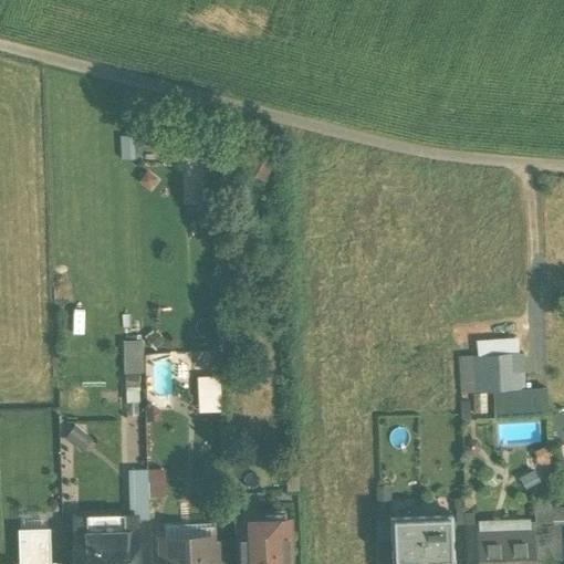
[(122,340),(123,371),(142,369),(139,340),(122,340)]
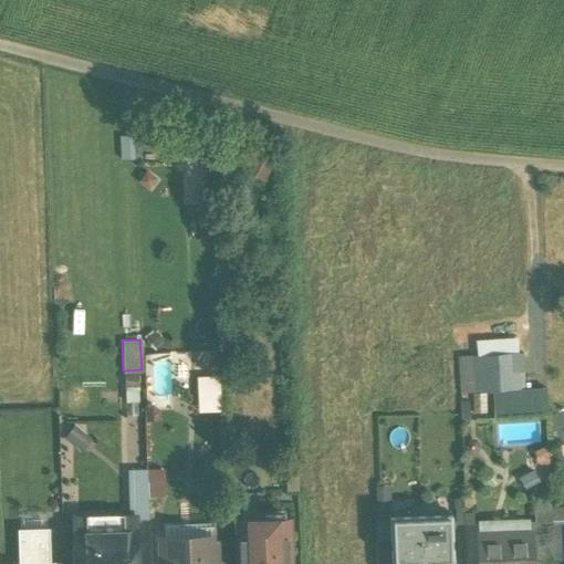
[(470,357),(472,389),(522,385),(520,354),(470,357)]
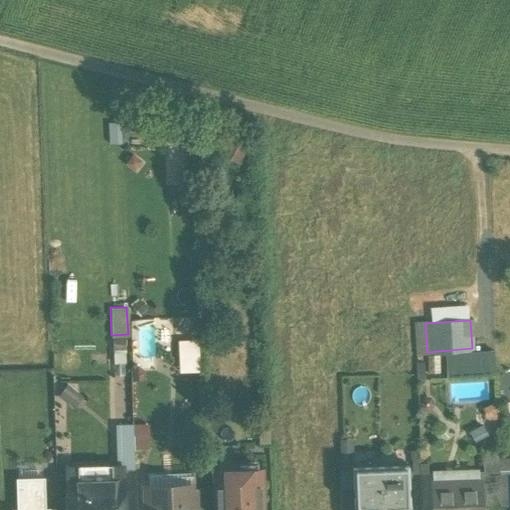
[(180,369),(201,369),(199,336),(179,337),(180,369)]
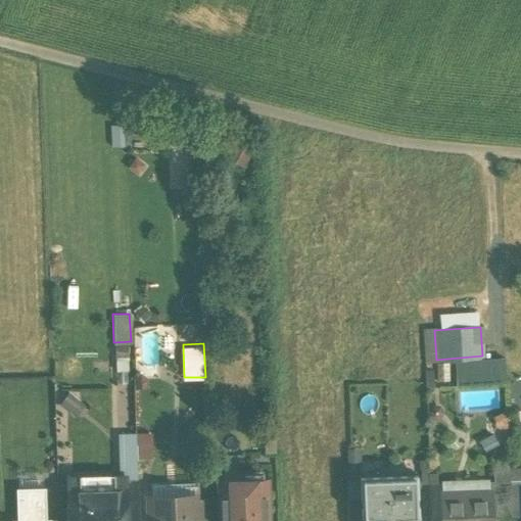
[(504,357),(455,359),(456,379),(505,377),(504,357)]
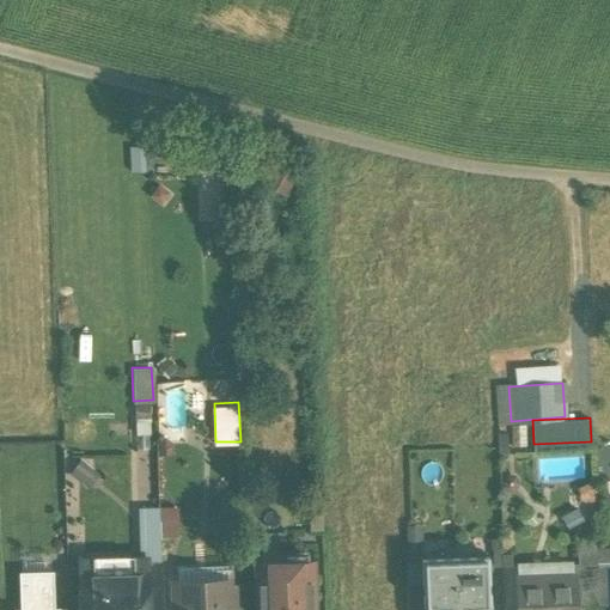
[(87,485),(97,473),(80,459),(71,471),(87,485)]
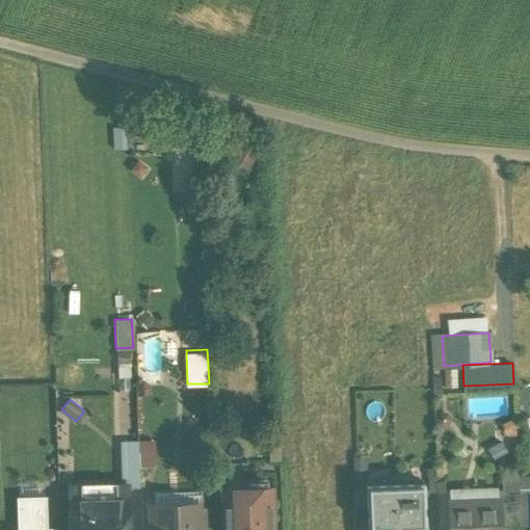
[(136,441),(118,441),(121,487),(138,486),(136,441)]
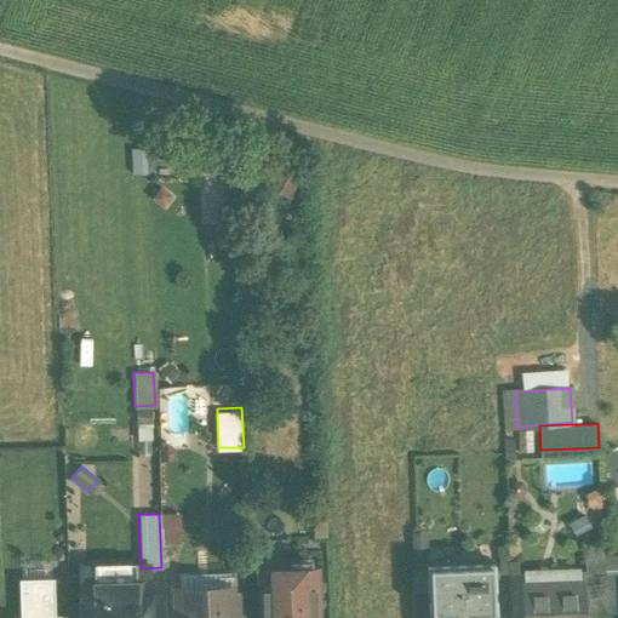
[(496,617),(493,560),(424,564),(427,617),(496,617)]
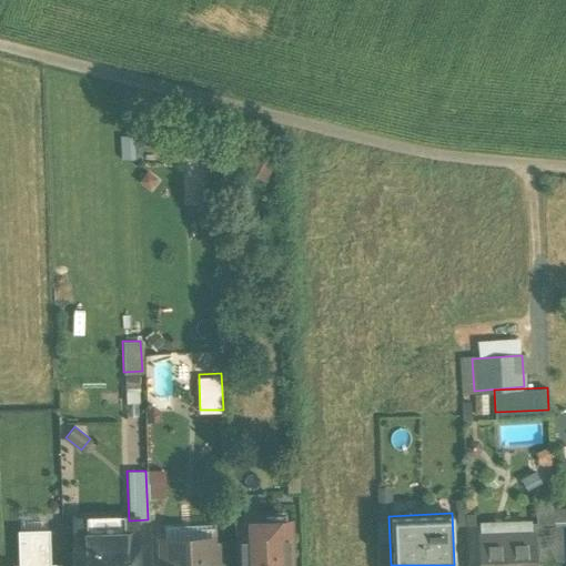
[(110,516),(79,517),(79,528),(110,527),(110,516)]
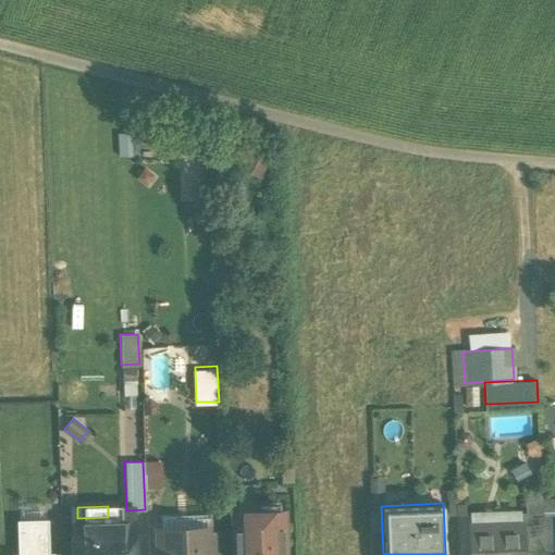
[(236,510),(232,510),(233,554),(282,554),(281,508),(278,508),(278,509),(258,510),(258,509),(236,510)]
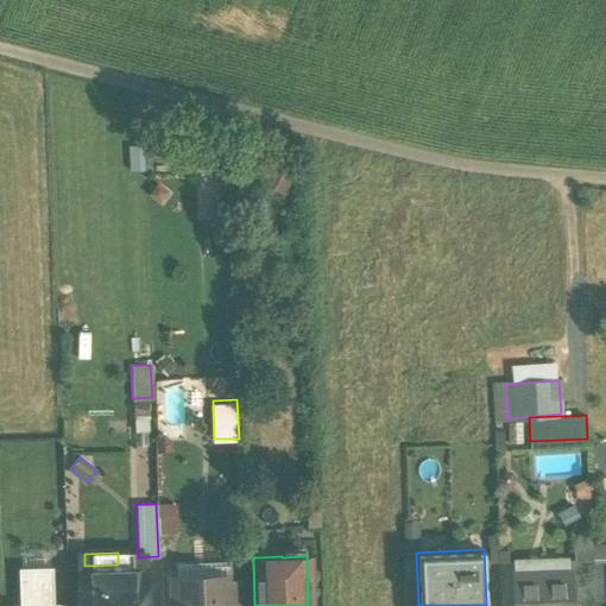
[(605,556),(592,557),(593,597),(605,595),(605,556)]
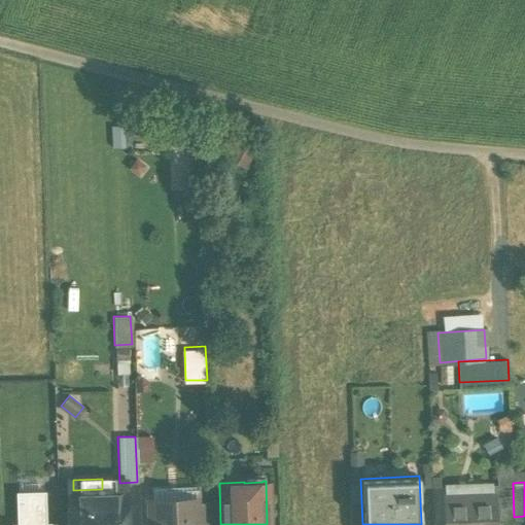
[(513,483),(490,484),(491,494),(492,494),(493,518),(514,517),(513,483)]
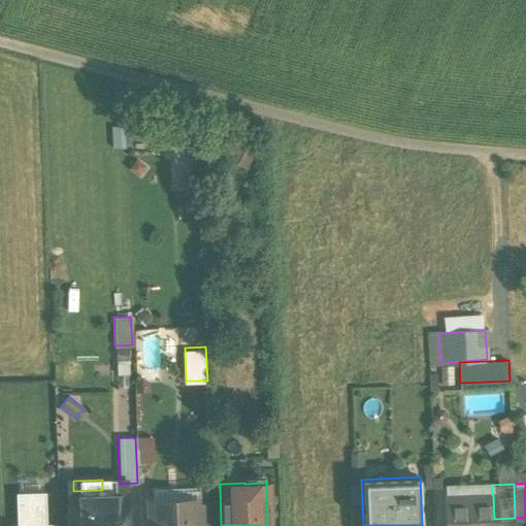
[(73,491),(67,491),(67,525),(125,525),(125,489),(102,490),(73,491)]
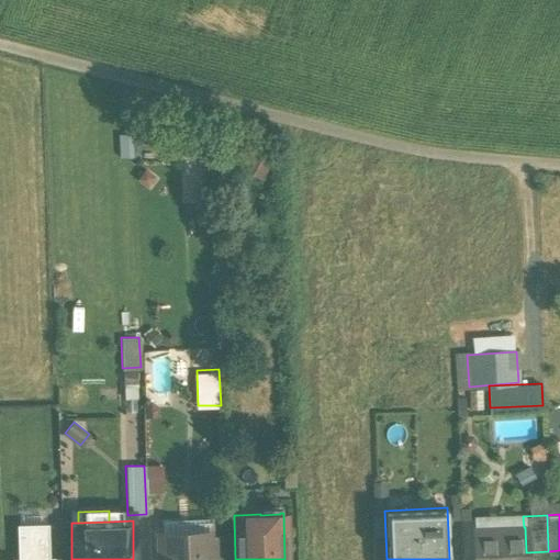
[(44,525),(18,526),(19,559),(58,559),(46,559),(44,525)]
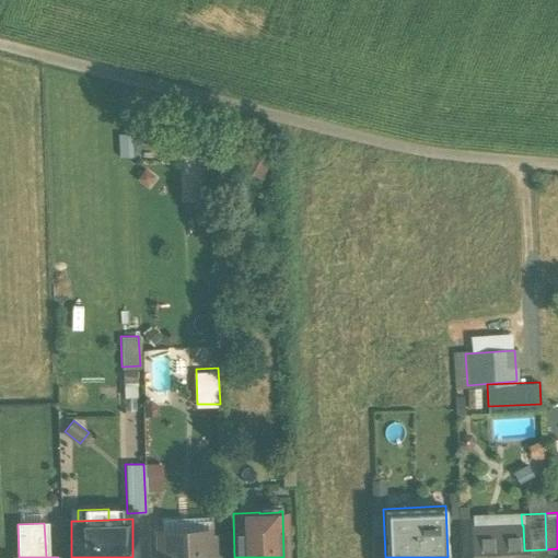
[(522,525),(472,527),(472,557),(524,557),(524,550),(523,525),(522,525)]
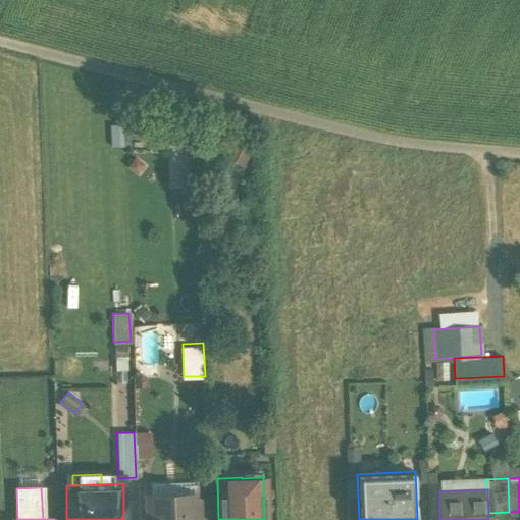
[(206,499),(151,501),(151,519),(193,519),(193,509),(206,509),(206,499)]
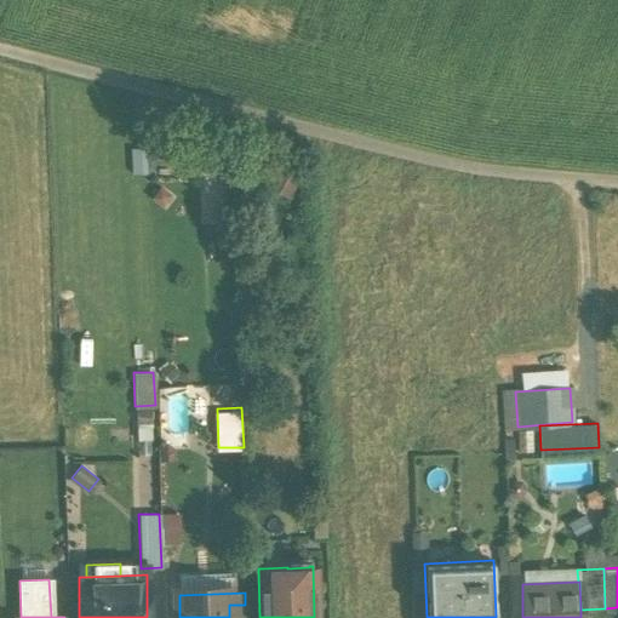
[(245,617),(245,605),(229,605),(229,617),(245,617)]
